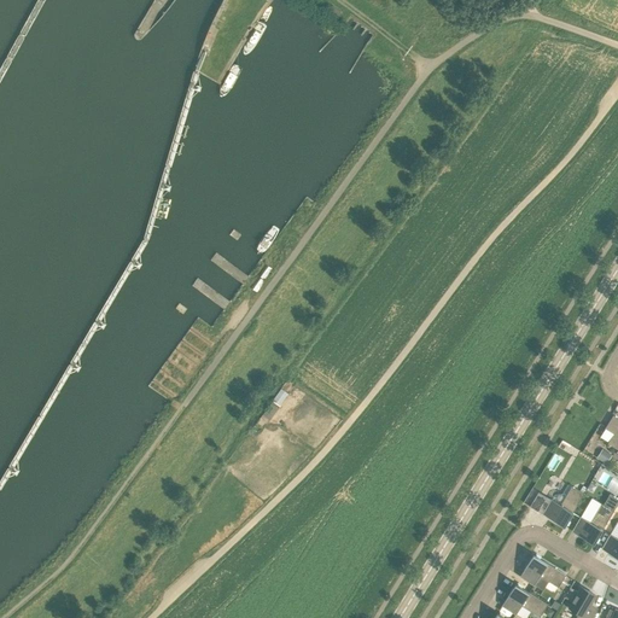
[(261,418),(268,423),(289,392),(280,388),(261,418)]
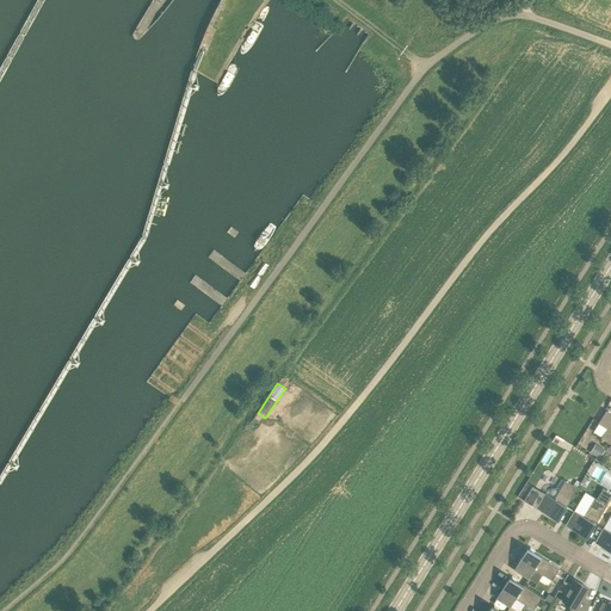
[(610,444),(610,442),(610,413),(606,411),(599,424),(608,429),(602,438),(610,444)]
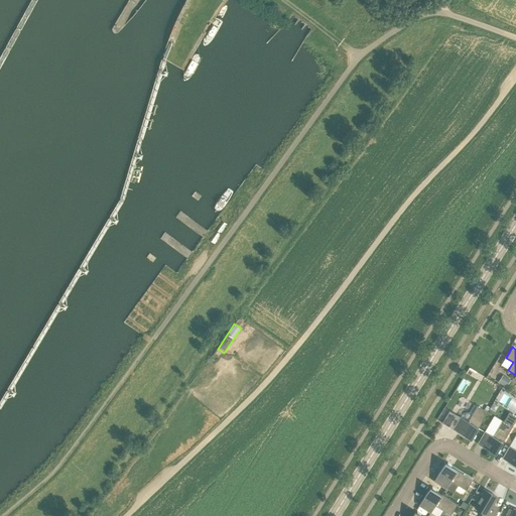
[(499,382),(507,387),(511,380),(503,375),(499,382)]
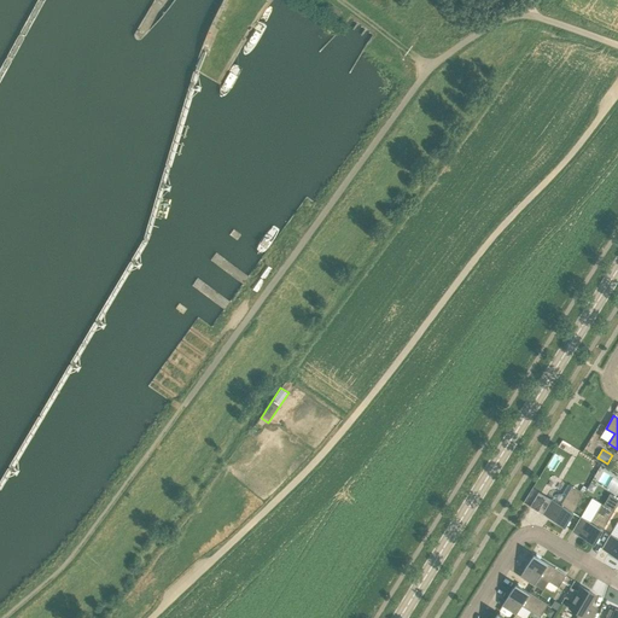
[(584,494),(583,493),(572,487),(561,505),(552,499),(543,513),(565,526),(584,494)]
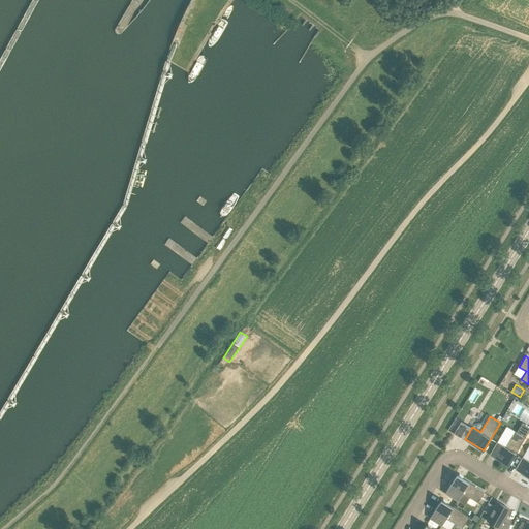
[(509,465),(526,437),(514,430),(504,445),(497,442),(490,455),(509,465)]
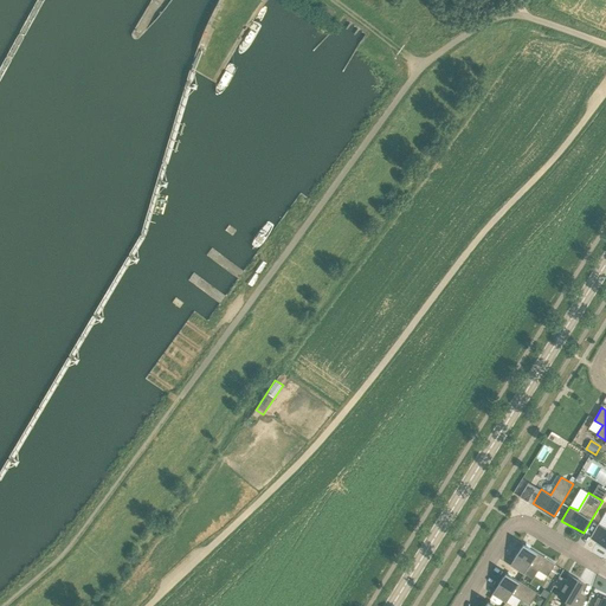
[(605,546),(605,515),(604,514),(591,537),(605,546)]
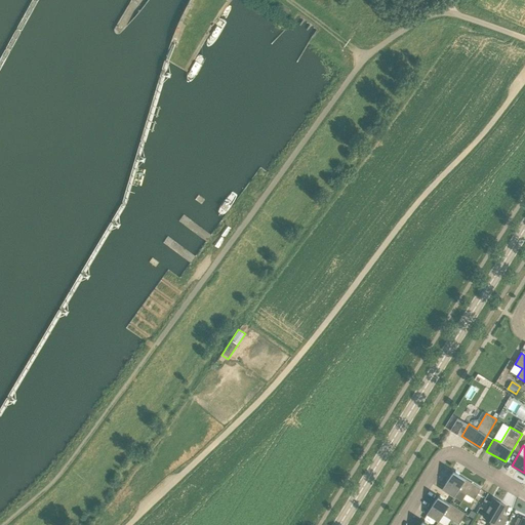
[(475,498),(476,497),(481,488),(453,471),(442,489),(454,497),(455,496),(462,500),(467,493),(475,498)]
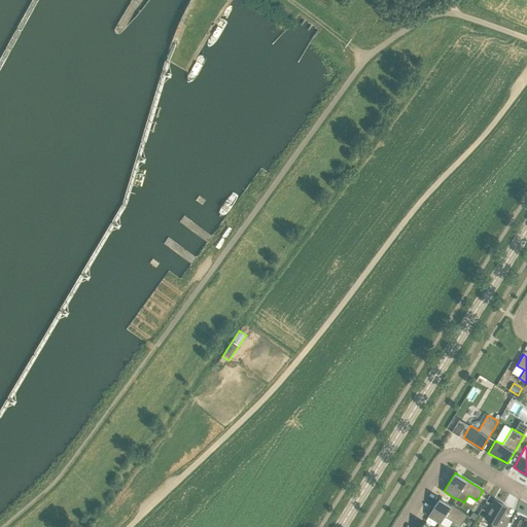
[(460,526),(467,516),(449,503),(440,498),(428,517),(441,524),(446,526),(449,526),(452,523),(458,526),(460,526)]
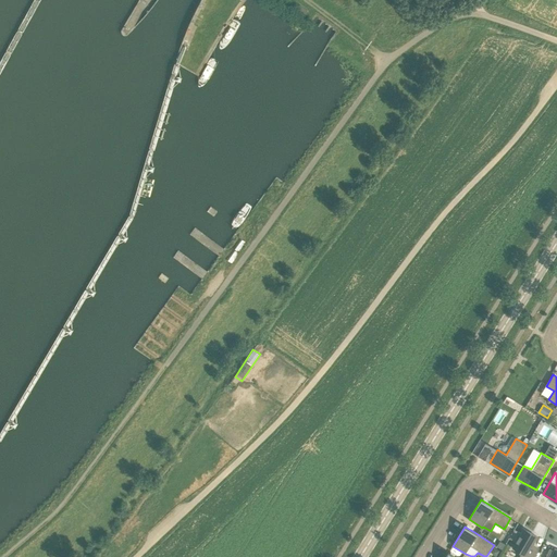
[(531,547),(533,544),(537,536),(524,529),(512,548),(522,554),(519,556),(535,556),(539,552),(531,547)]
